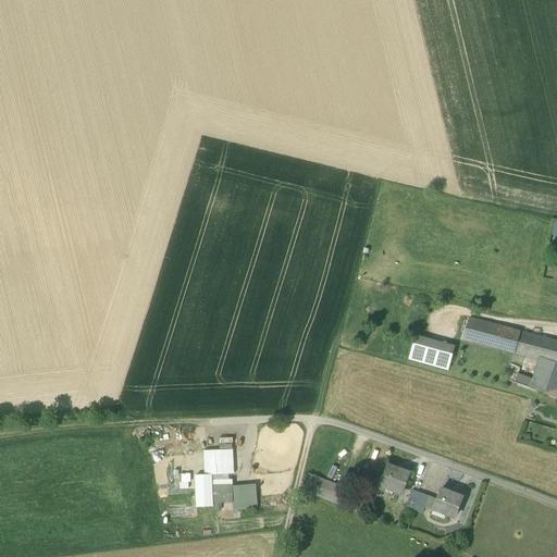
[(556,355),(556,342),(469,319),(461,339),(539,359),(554,363),(556,355)]
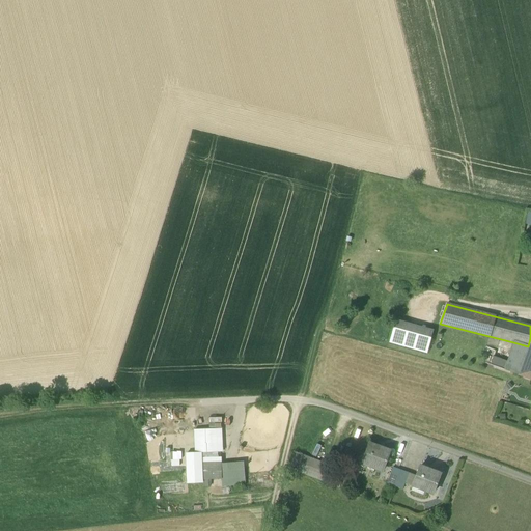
[(430,339),(393,329),(389,343),(426,354),(430,339)]
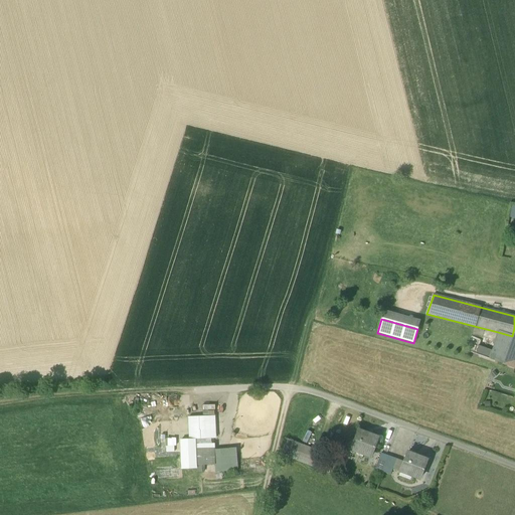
[(514,328),(512,336),(506,355),(503,364),(514,368),(514,328)]
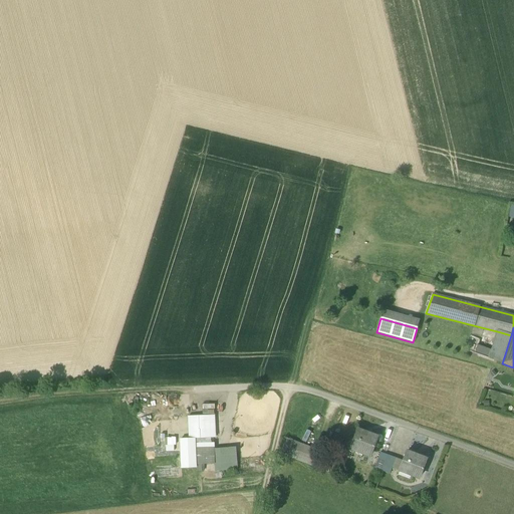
[(511,335),(497,331),(487,357),(502,363),(505,354),(511,335)]
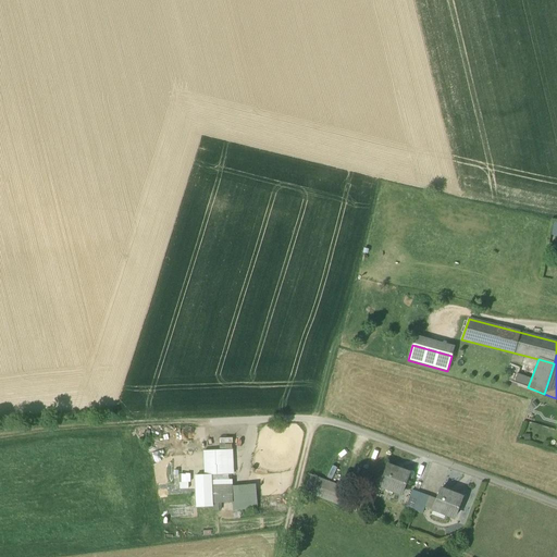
[(234,448),(205,452),(206,473),(212,474),(213,503),(235,502),(235,509),(259,508),(257,482),(235,484),(234,448)]
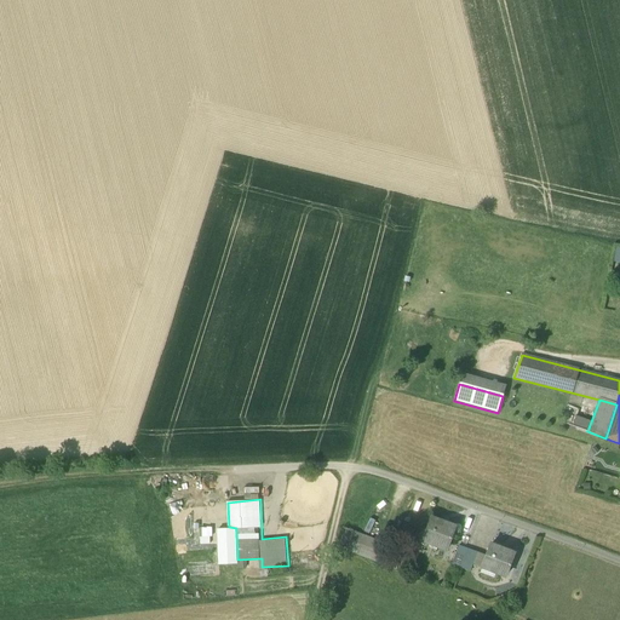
[(455,528),(431,518),(423,541),(447,550),(451,540),(455,528)]
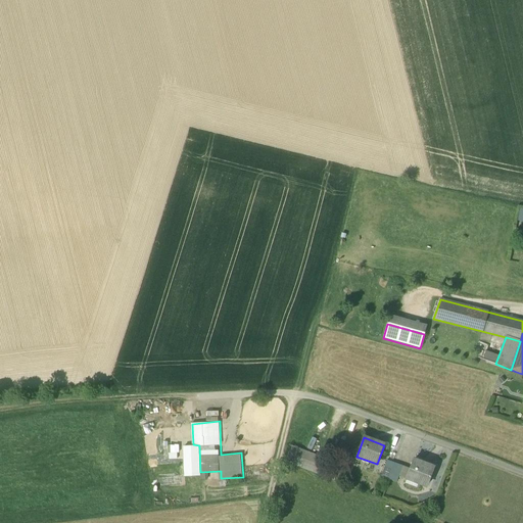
[(325,461),(290,448),(286,461),(320,473),(325,461)]
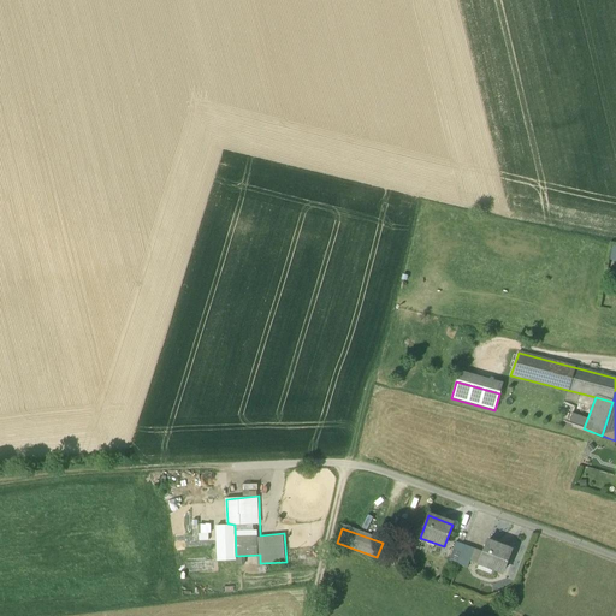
[(511,551),(487,542),(479,563),(502,573),(505,563),(507,563),(511,551)]
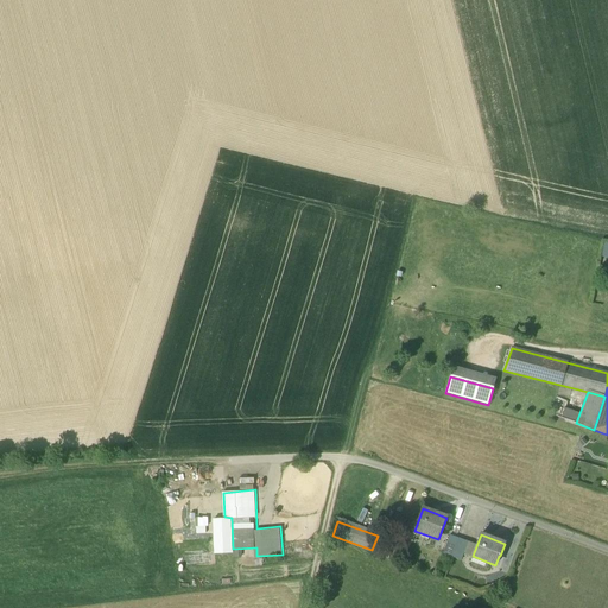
[(449,536),(443,553),(451,557),(458,539),(449,536)]
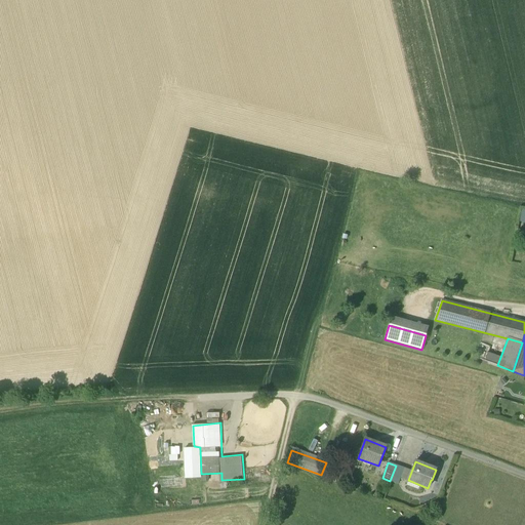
[(396,466),(390,481),(398,484),(404,469),(396,466)]
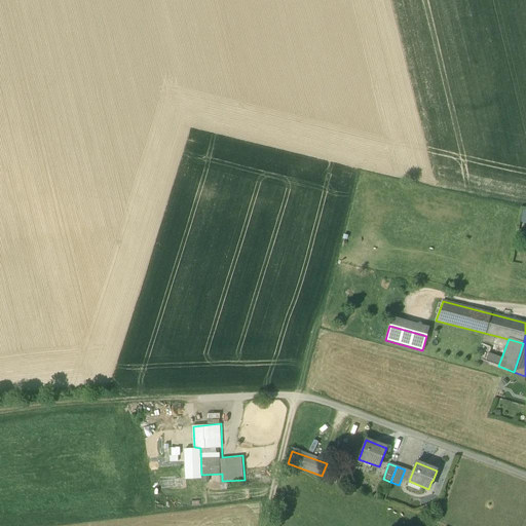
[(322,477),(336,483),(338,479),(324,473),(322,477)]
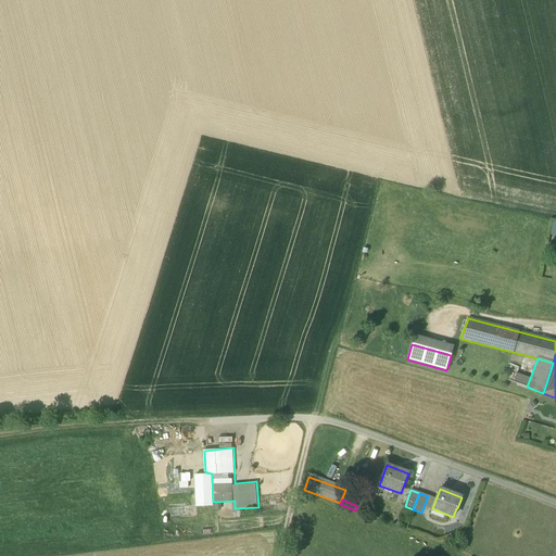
[(172,505),(172,516),(194,515),(194,505),(172,505)]
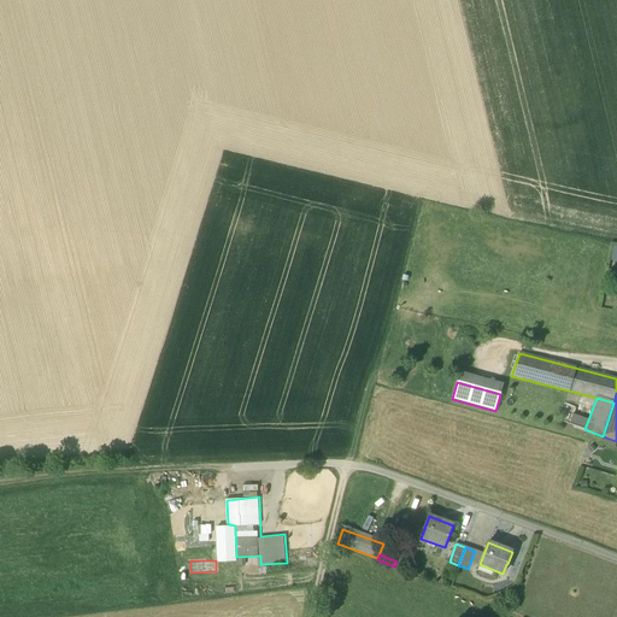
All buildings are outlined.
